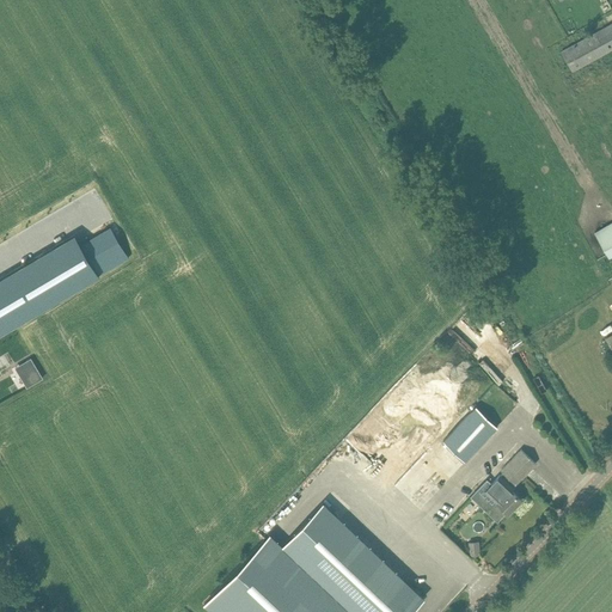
[(611,49),(611,23),(561,51),(571,71),(611,49)]
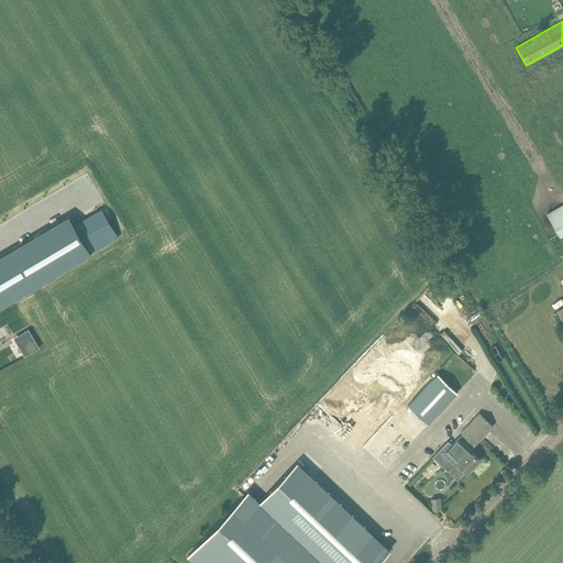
[(562,205),(548,214),(561,238),(562,235),(562,205)]
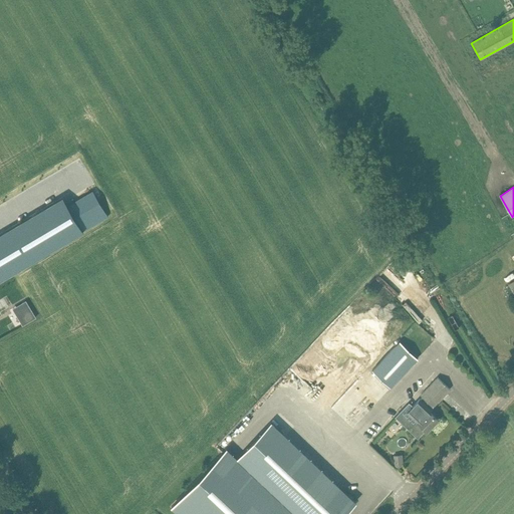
[(62,197),(0,233),(0,280),(75,236),(108,217),(92,191),(68,206),(62,197)]
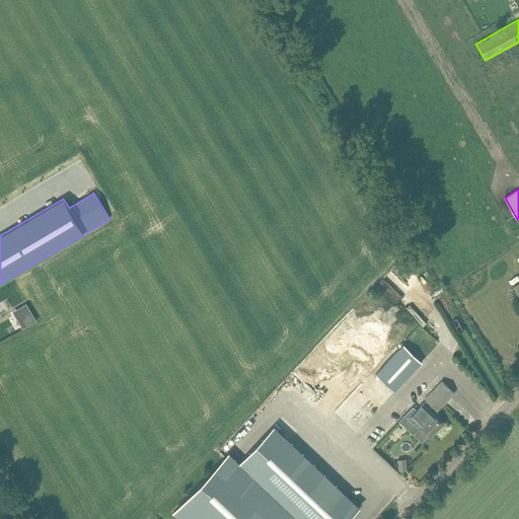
[(398,299),(411,285),(391,268),(378,282),(398,299)]
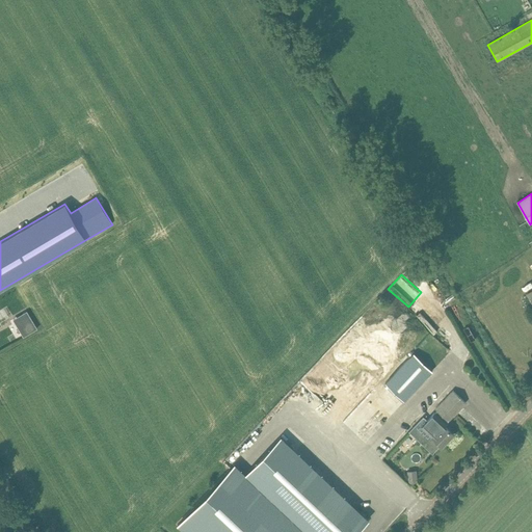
[(26,323),(20,327),(25,336),(37,327),(27,310),(20,314),(26,323)]
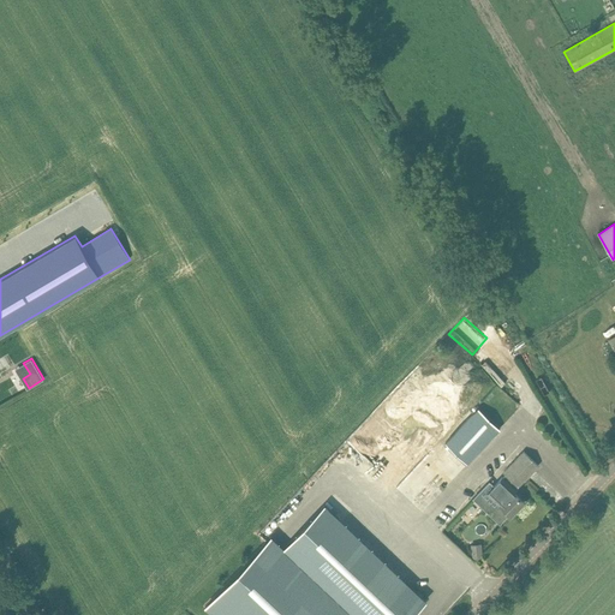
[(478,408),(446,443),(467,464),(500,429),(478,408)]
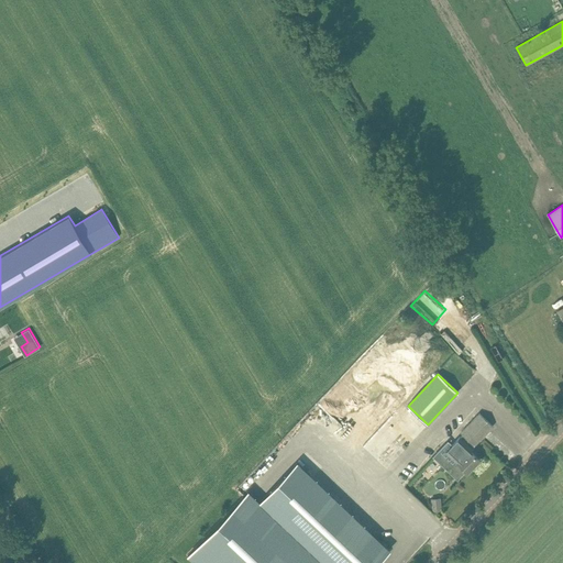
[(433,456),(457,479),(465,471),(467,472),(479,460),(470,450),(475,445),(474,444),(492,426),(479,414),(461,432),(463,434),(452,445),(448,442),(433,456)]
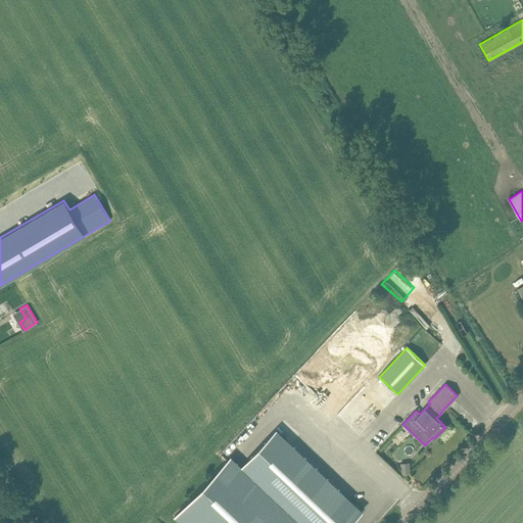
[(349,522),(362,511),(276,429),(241,467),(230,457),(174,516),(181,522),(349,522)]
